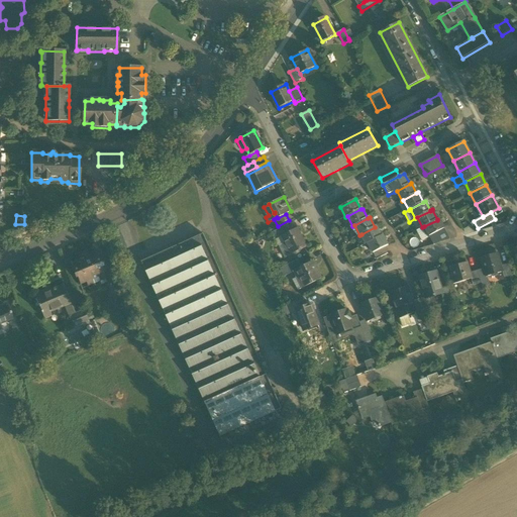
[(437,219),(437,220),(424,226),(429,236),(444,228),(439,219),(439,218),(437,219)]
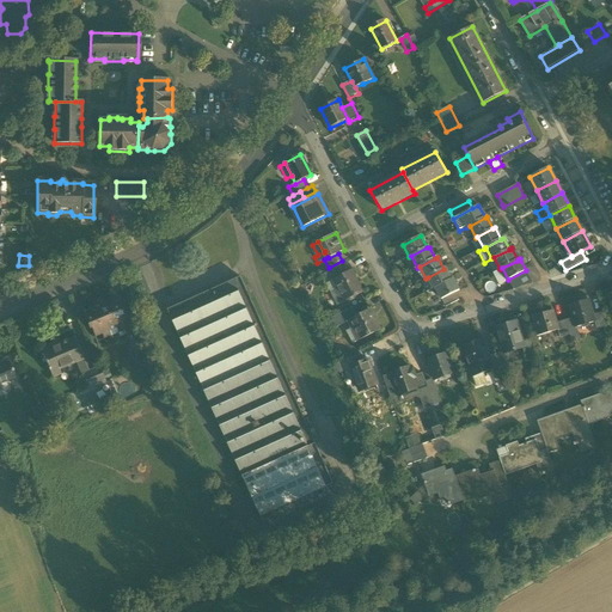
[(325,274),(329,282),(335,280),(334,280),(344,274),(340,267),(325,274)]
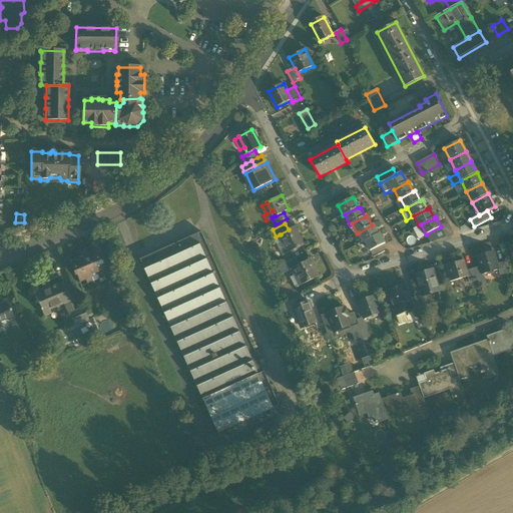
[(373,224),(372,225),(359,232),(364,242),(365,241),(378,234),(373,224)]
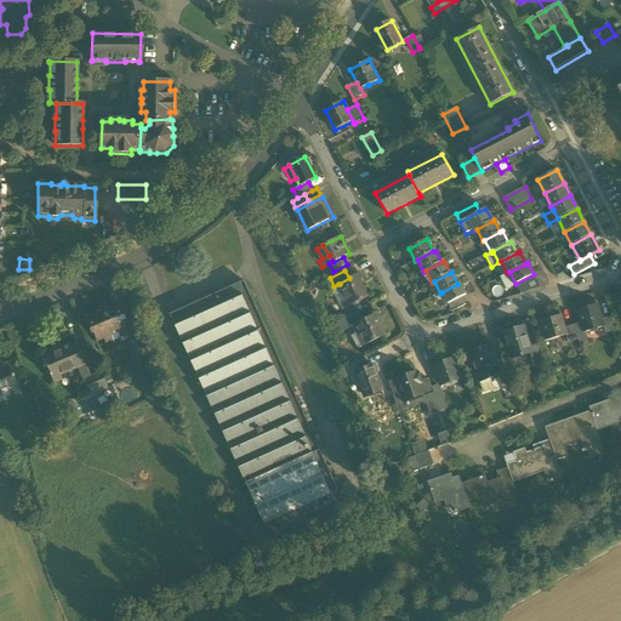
[(507,290),(517,285),(516,284),(510,272),(507,273),(500,277),(507,290)]
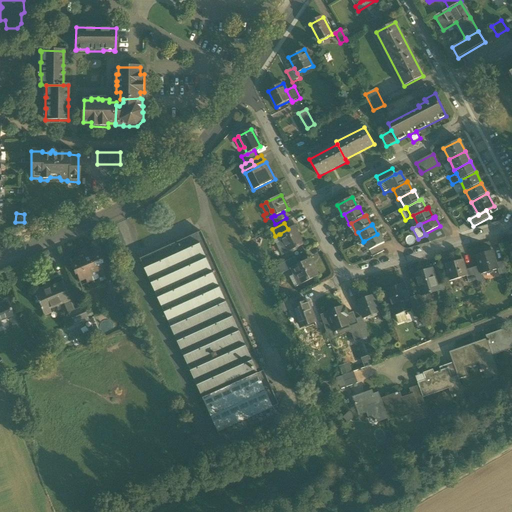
[(280,234),(283,240),(289,252),(296,248),(297,249),(299,248),(299,247),(304,245),(294,226),(288,229),(279,234),(280,234)]
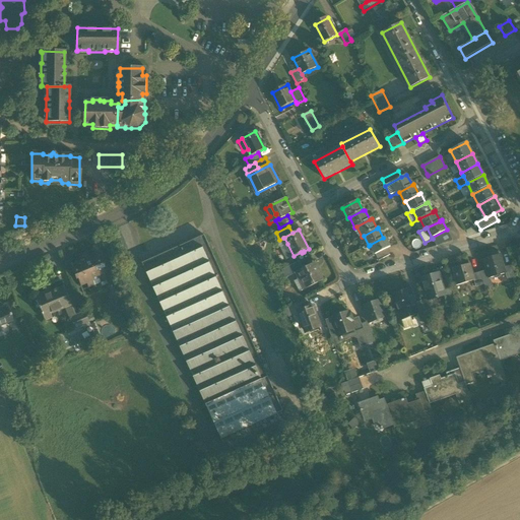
[(447,230),(432,238),(433,239),(436,245),(452,240),(447,230)]
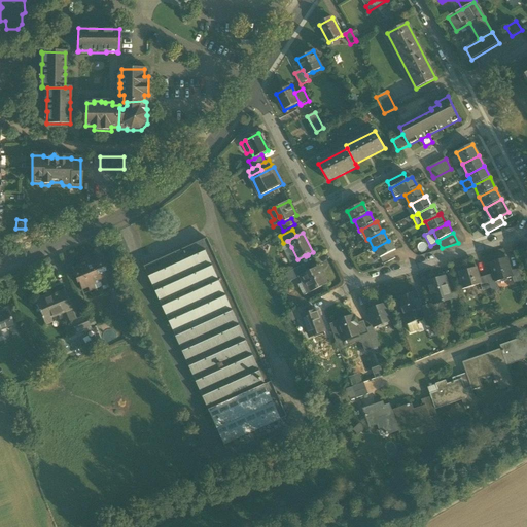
[(144,267),(224,446),(231,443),(235,441),(287,417),(207,239),(144,267)]
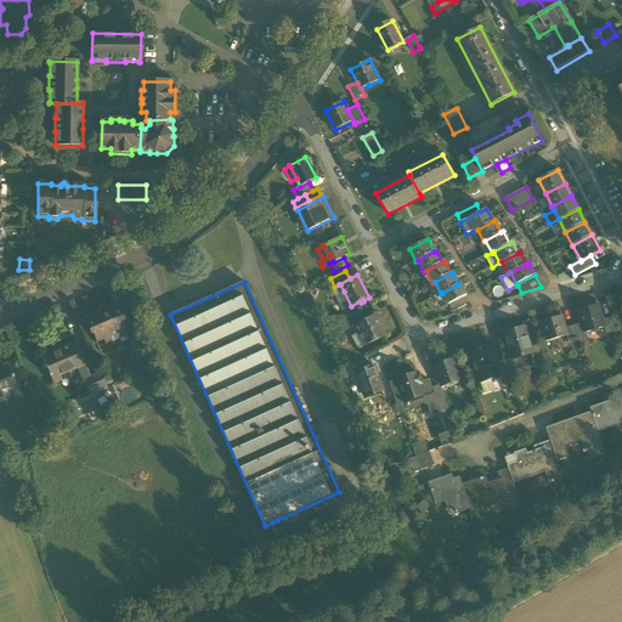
[(461,283),(458,284),(442,293),(450,305),(463,298),(467,295),(461,283)]
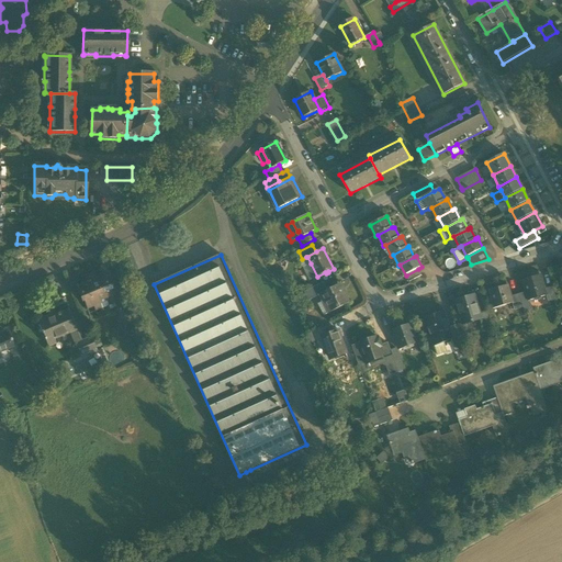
[(307,257),(302,259),(300,261),(303,267),(311,263),(307,257)]
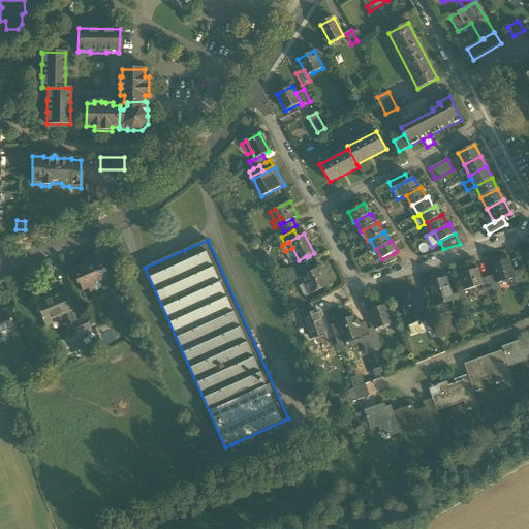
[(292,265),(299,260),(292,248),(285,251),(292,265)]
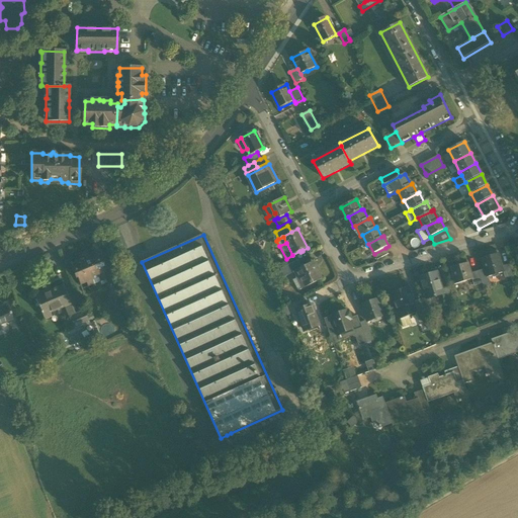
[(374,254),(377,260),(389,254),(385,248),(374,254)]
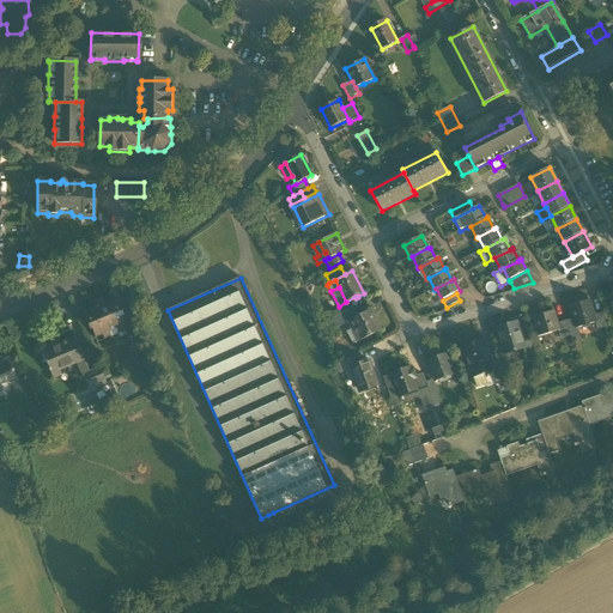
[(113,299),(98,305),(109,332),(123,326),(113,299)]
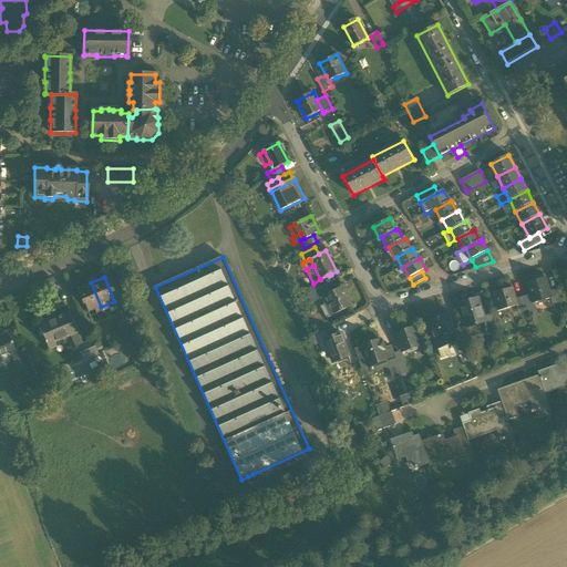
[(532,295),(534,303),(552,298),(550,291),(546,278),(528,284),(532,295)]
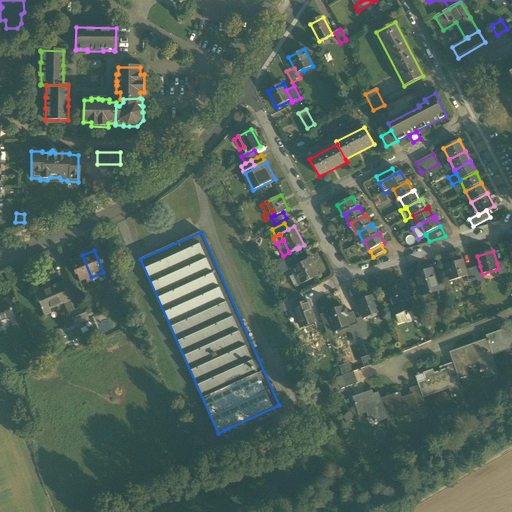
[(79,282),(91,277),(82,255),(70,260),(73,267),(79,282)]
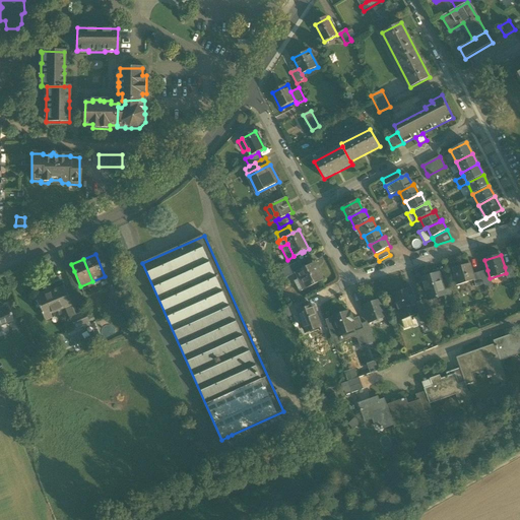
[(64,262),(68,273),(74,271),(71,264),(69,260),(64,262)]
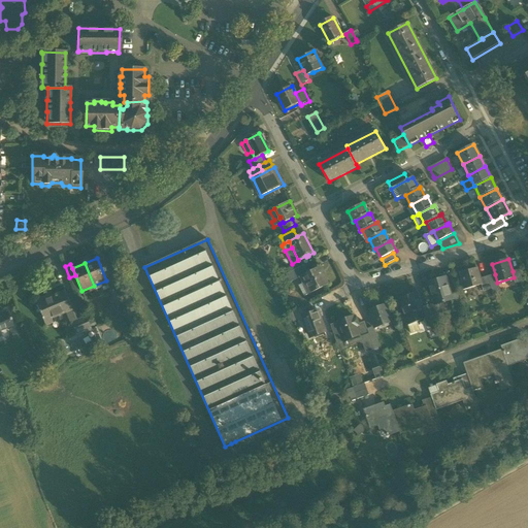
[(287,274),(291,283),(300,277),(307,273),(304,266),(287,274)]
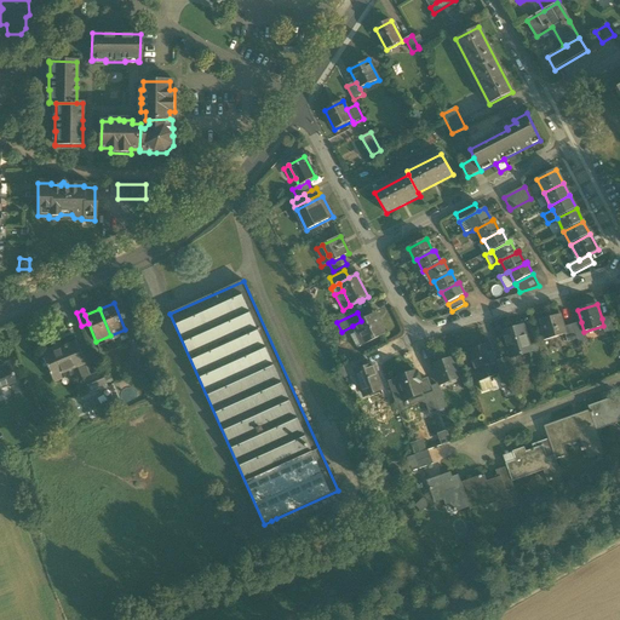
[(360,334),(365,345),(385,334),(374,314),(361,321),(352,326),(356,333),(357,336),(360,334)]
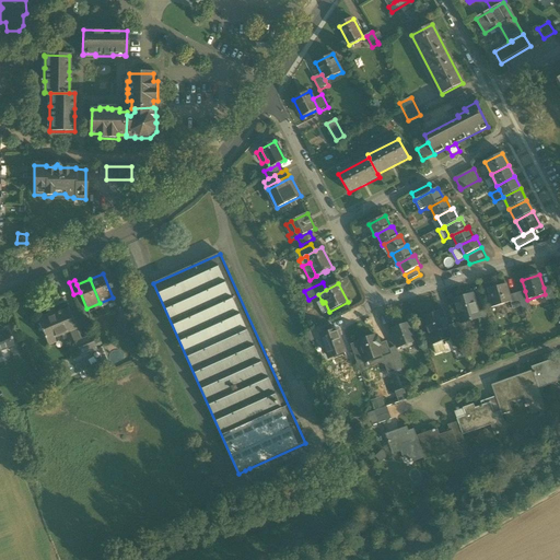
[(488,290),(491,300),(496,299),(498,306),(511,302),(512,302),(510,295),(506,284),(488,290)]
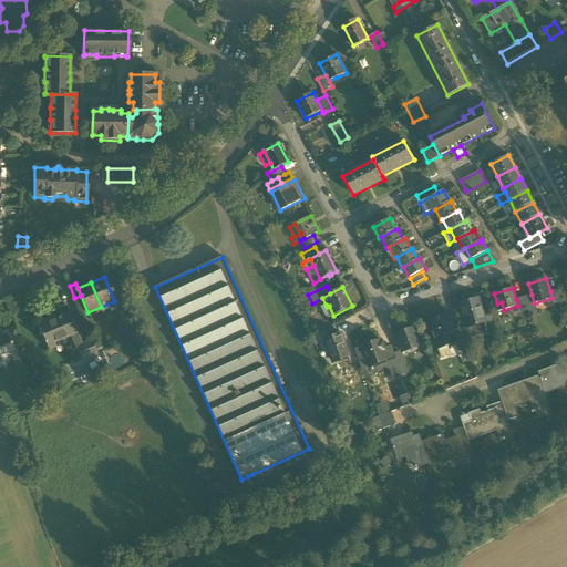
[(552,298),(554,305),(563,302),(558,289),(550,291),(552,298)]
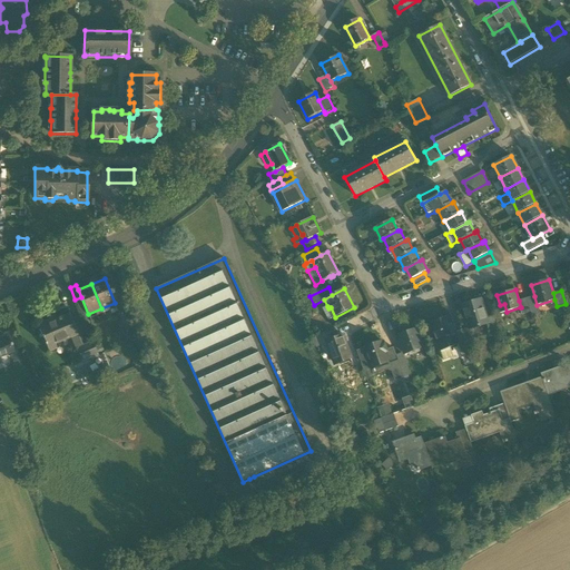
[(534,296),(527,298),(530,312),(532,317),(540,315),(537,305),(534,296)]
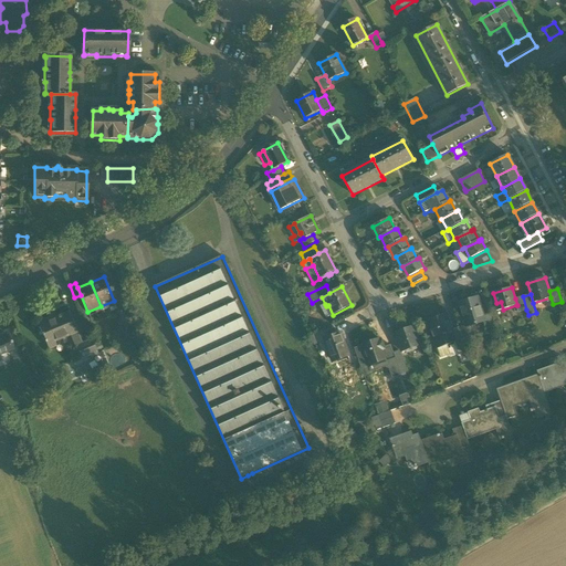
[(519,312),(526,310),(523,296),(515,299),(517,305),(516,305),(519,312)]
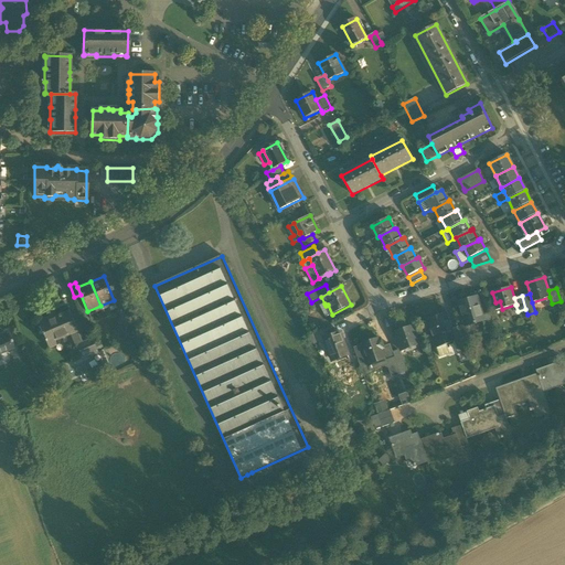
[(477,322),(483,320),(482,316),(477,297),(459,302),(467,326),(477,323),(477,322)]
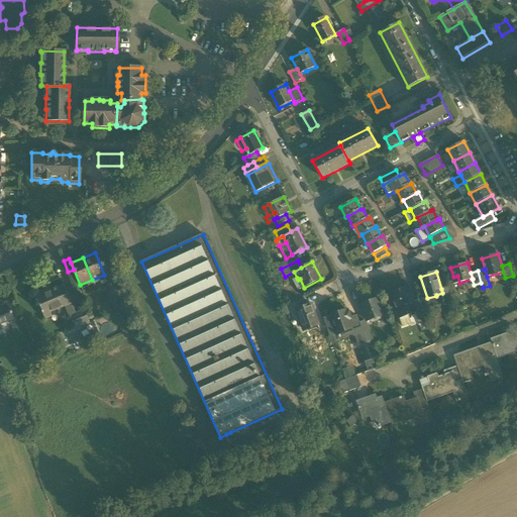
[(298,280),(297,278),(292,280),(298,291),(304,288),(300,279),(298,280)]
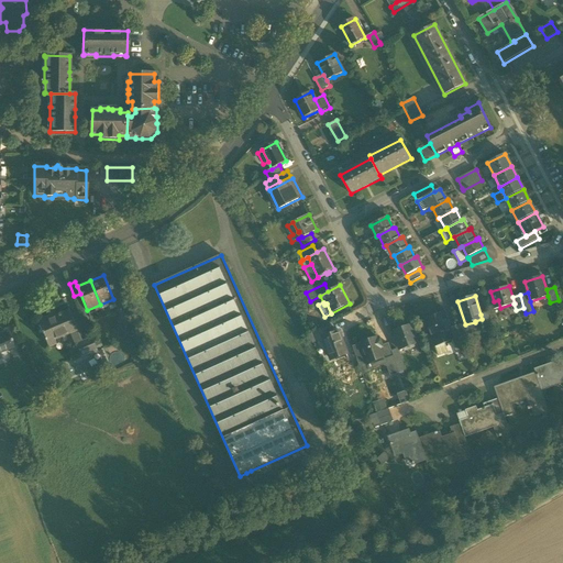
[(37,321),(48,346),(56,343),(54,339),(70,332),(77,330),(69,311),(50,319),(48,317),(37,321)]
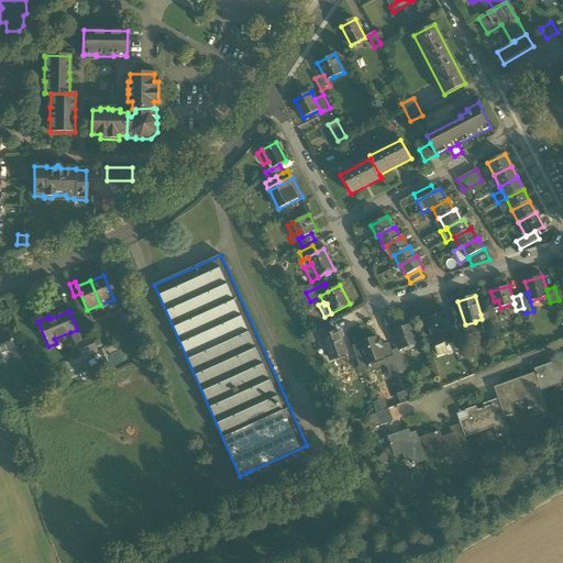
[(426,319),(435,346),(445,343),(453,340),(449,329),(443,312),(426,319)]
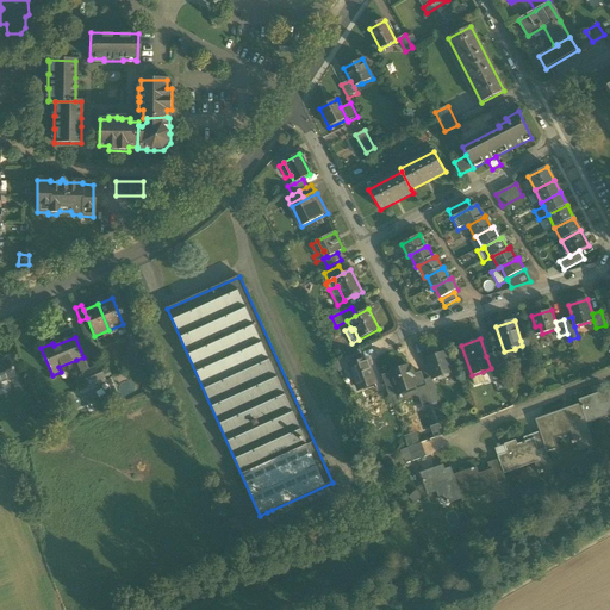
[(534,354),(529,338),(521,341),(522,346),(526,356),(534,354)]
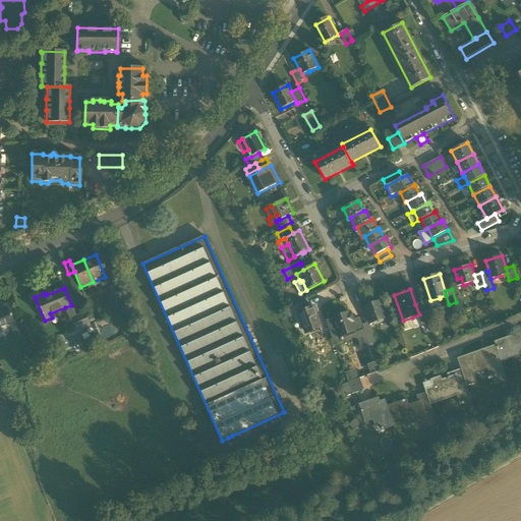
[(364,306),(370,325),(372,324),(387,319),(380,300),(364,306)]
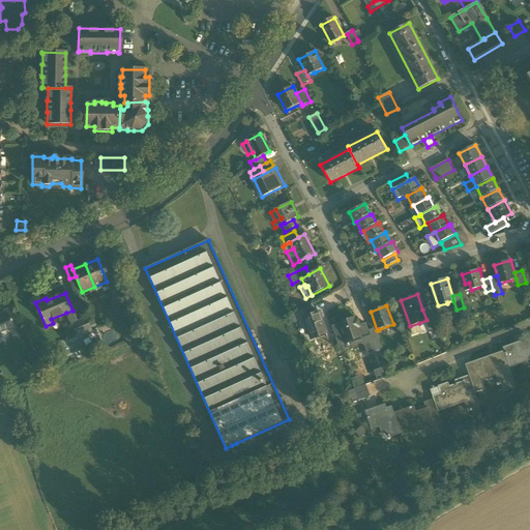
[(427,320),(430,330),(437,328),(430,306),(422,310),(427,320)]
